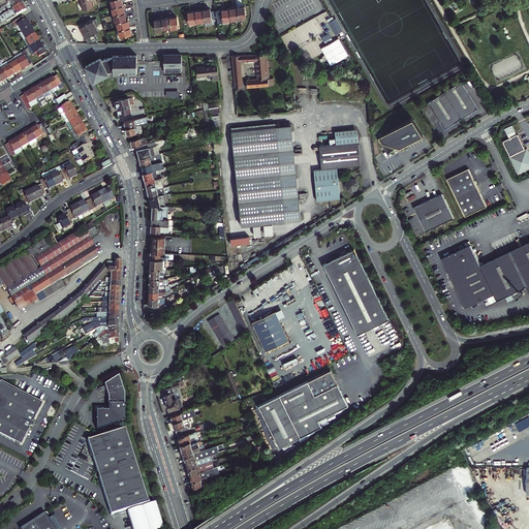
[(8,11),(21,4),(19,0),(14,0),(6,5),(0,8),(0,12),(6,9),(8,11)]
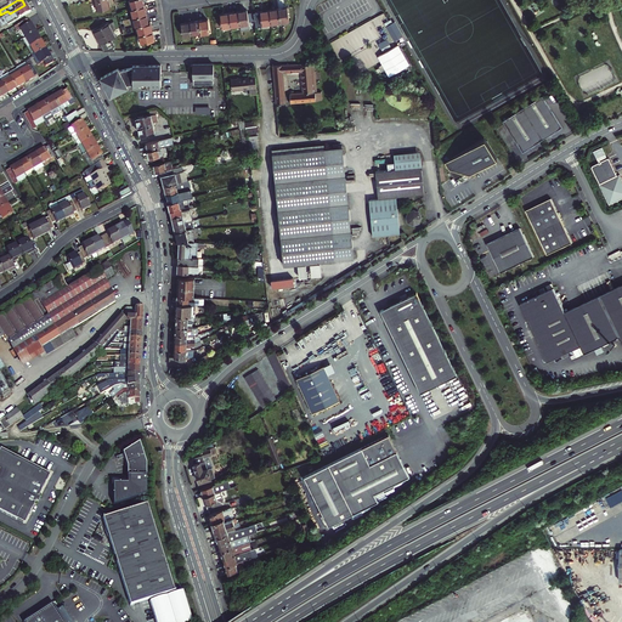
[(108,0),(95,0),(99,10),(109,7),(108,0)]
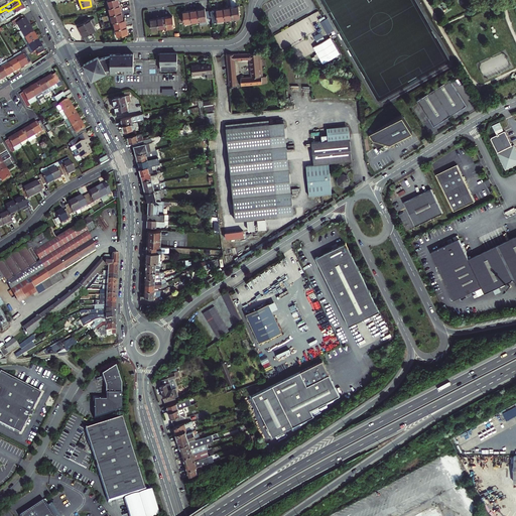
[(21,4),(20,4),(8,11),(0,15),(0,23),(24,10),(21,4)]
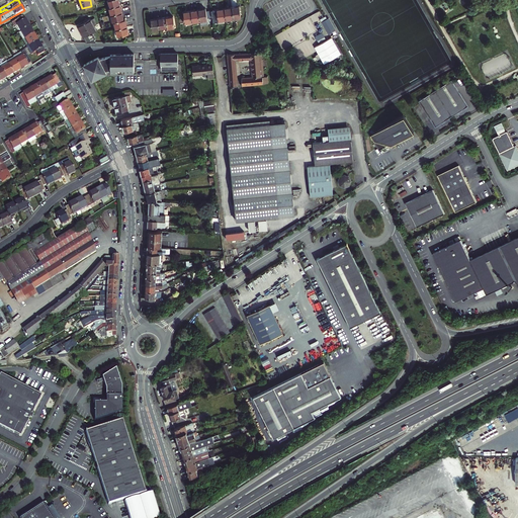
[(109,7),(111,14),(122,12),(120,4),(110,7),(109,7)]
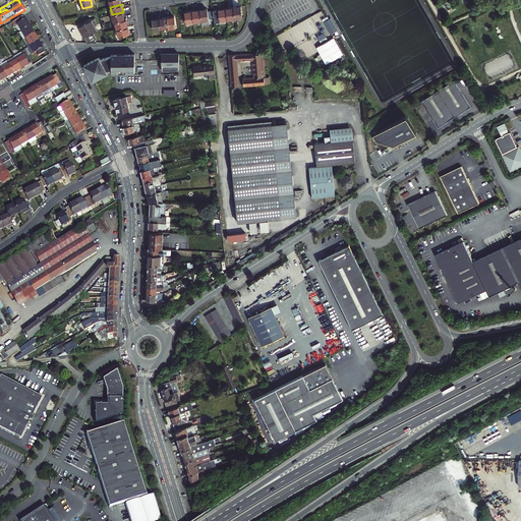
[(234,9),(235,19),(236,19),(239,19),(243,18),(241,8),(234,9)]
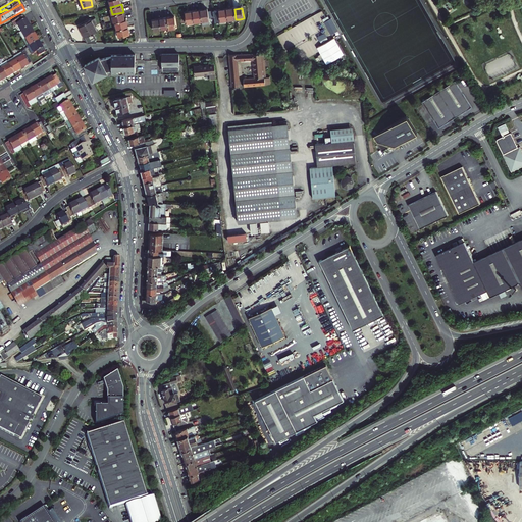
[(232,20),(236,19),(235,9),(226,10),(227,21),(232,20)]
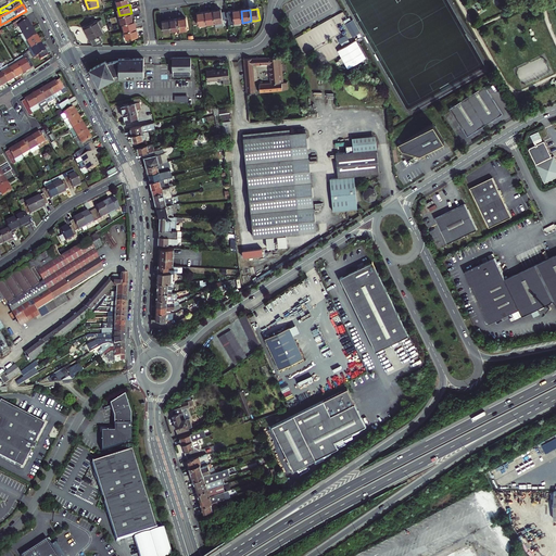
[(222,11),(213,12),(215,24),(217,24),(223,23),(222,11)]
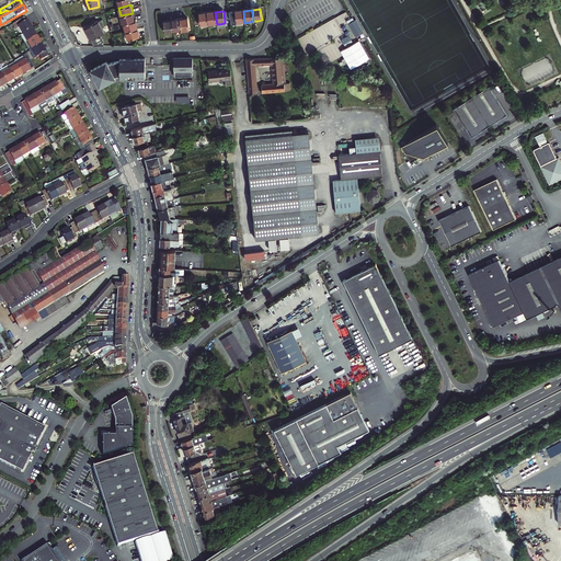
[(244,23),(243,11),(229,13),(231,24),(237,24),(240,23),(244,23)]
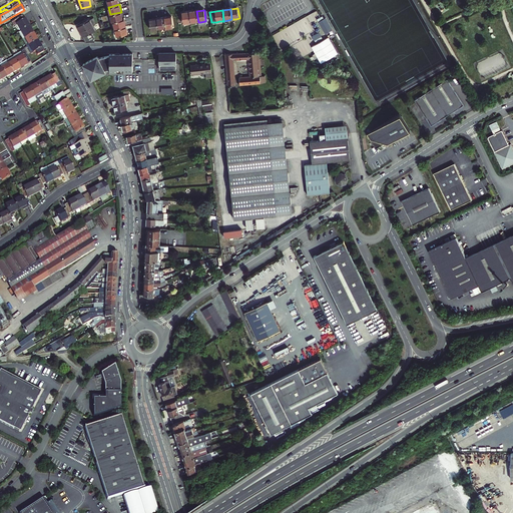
[(198,22),(196,11),(189,12),(190,23),(191,23),(194,22),(198,22)]
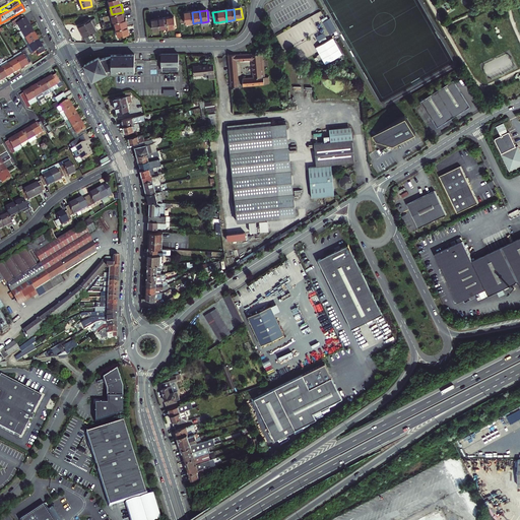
[(114,21),(116,21),(125,19),(123,12),(112,14),(114,21)]
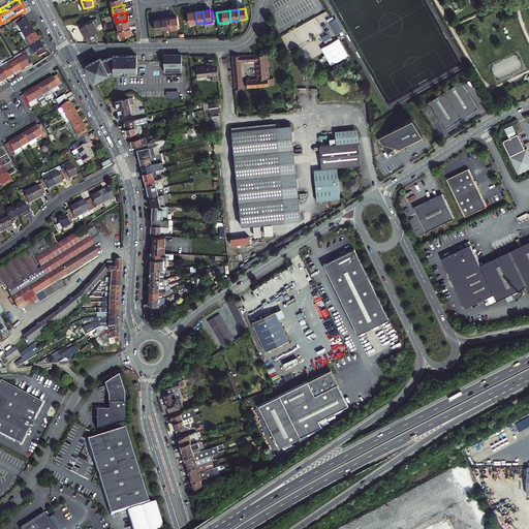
[(196,24),(195,12),(187,13),(188,25),(193,24),(195,24),(196,24)]
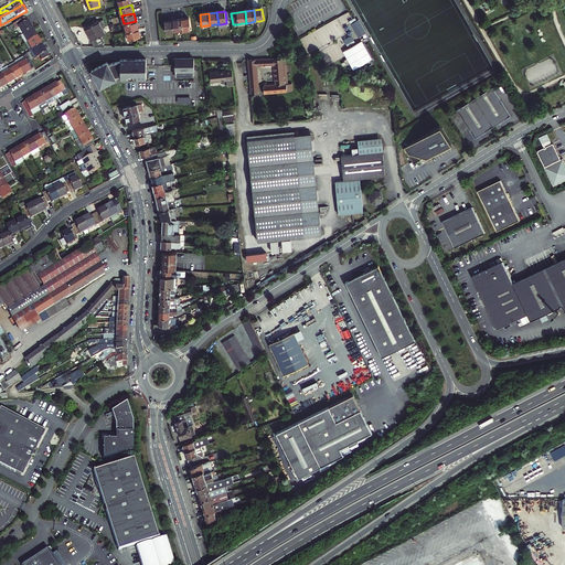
[(17,25),(21,35),(31,30),(25,21),(24,21),(22,18),(11,24),(12,28),(17,25)]
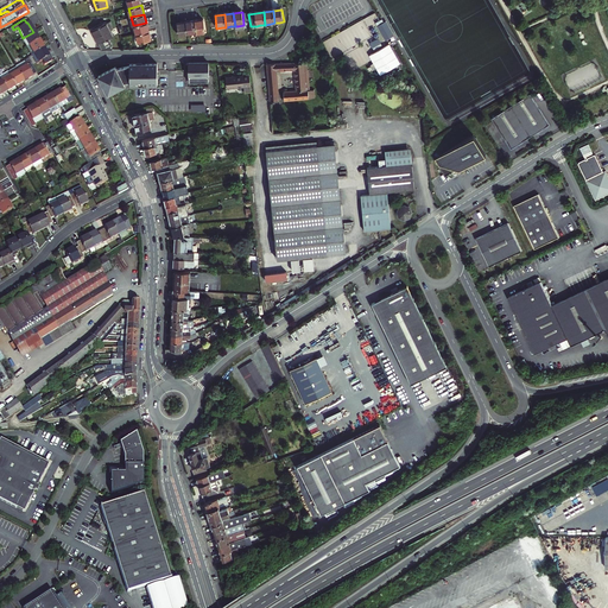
[(203,20),(195,21),(196,35),(197,36),(201,35),(206,35),(203,20)]
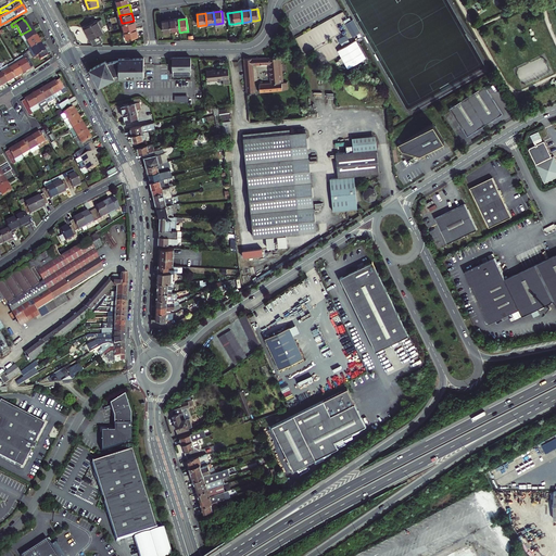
[(361,32),(354,19),(345,23),(353,36),(361,32)]
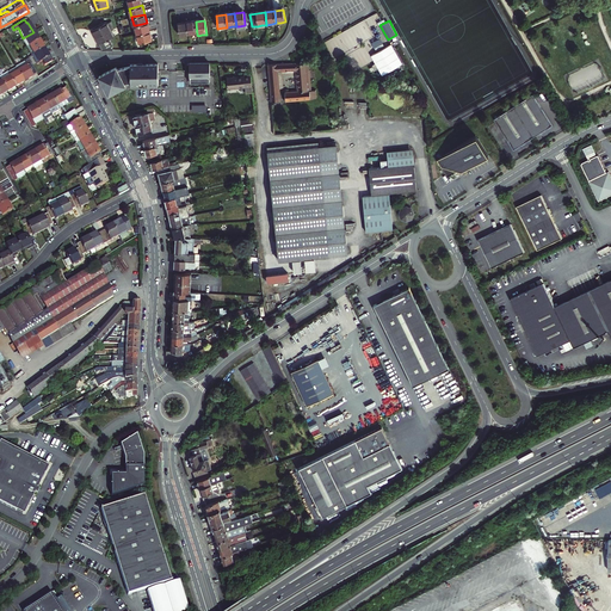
[(107,23),(92,30),(102,49),(112,49),(112,41),(110,37),(115,36),(112,30),(113,30),(111,22),(107,23)]
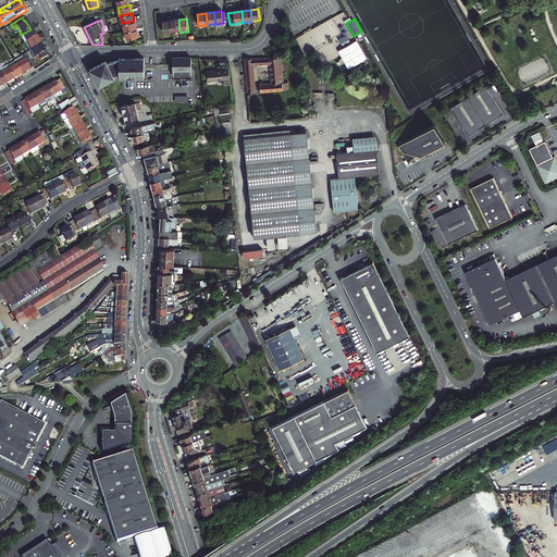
[(124,23),(125,32),(137,28),(135,20),(134,21),(124,23)]
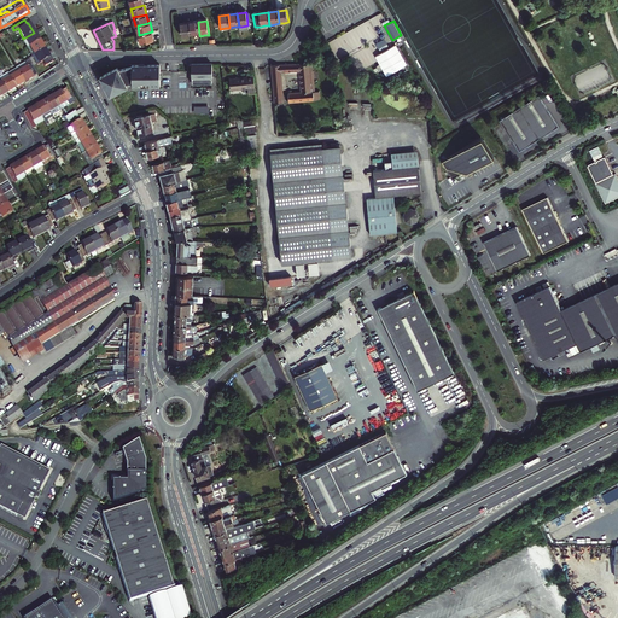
[(198,22),(190,23),(191,36),(193,35),(199,35),(198,22)]
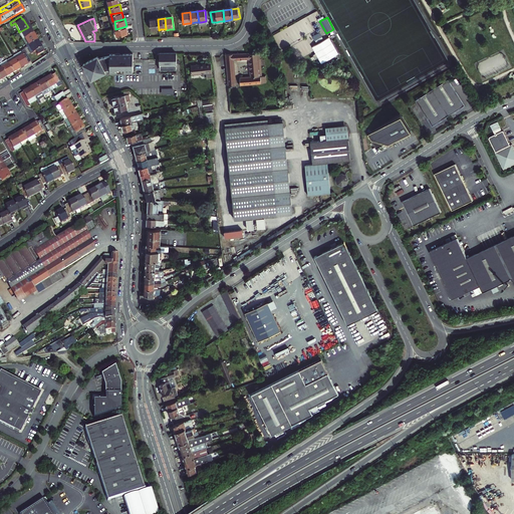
[(159,30),(158,19),(150,20),(151,31),(152,31),(155,30),(159,30)]
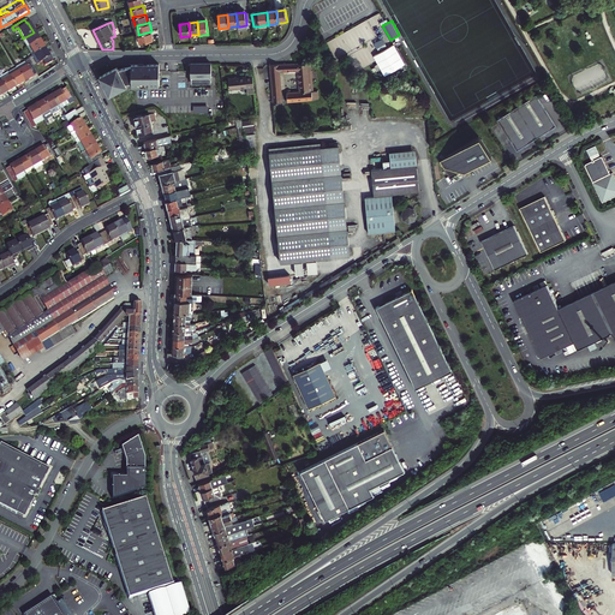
[(151,31),(138,35),(141,42),(147,41),(154,40),(151,31)]
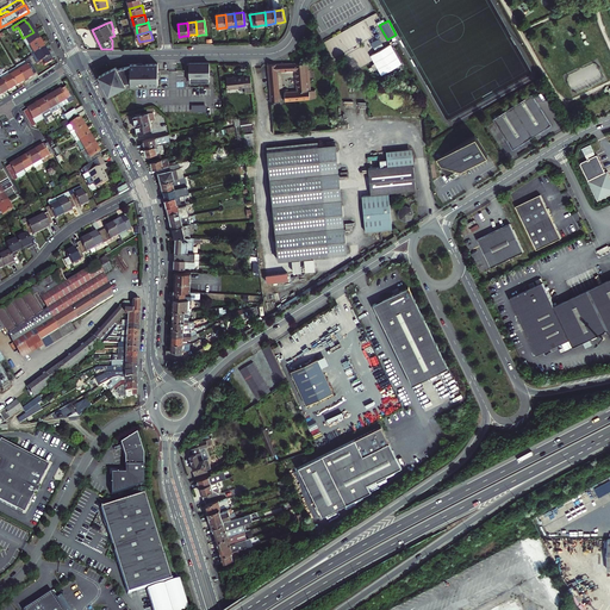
[(38,41),(33,32),(23,38),(27,45),(38,41)]
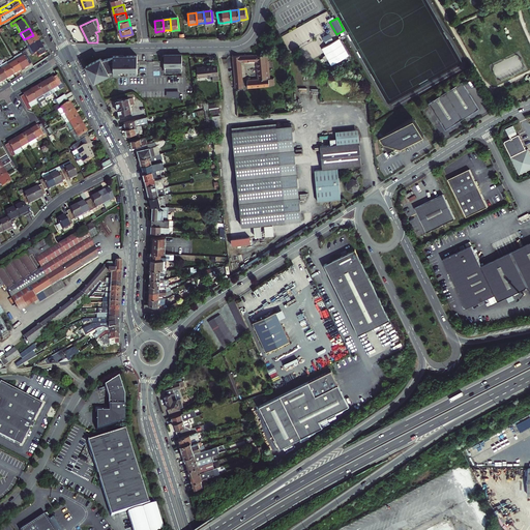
[(120,42),(128,42),(126,35),(121,36),(119,30),(117,30),(120,42)]
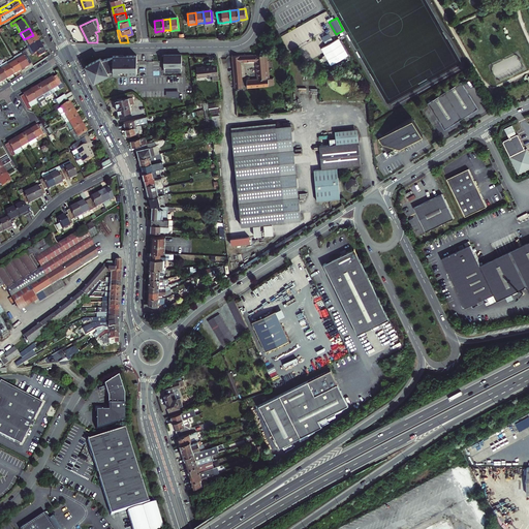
[(24,39),(28,48),(37,42),(33,35),(24,39)]
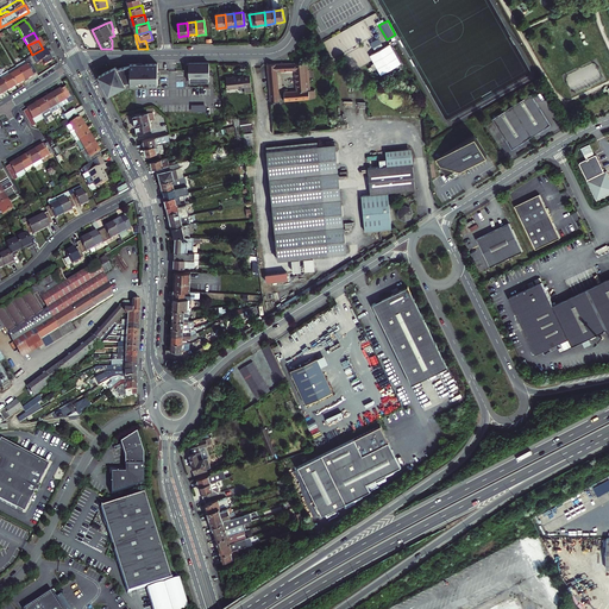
[(382,49),(378,43),(375,45),(377,51),(370,56),(382,75),(402,64),(390,44),(382,49)]
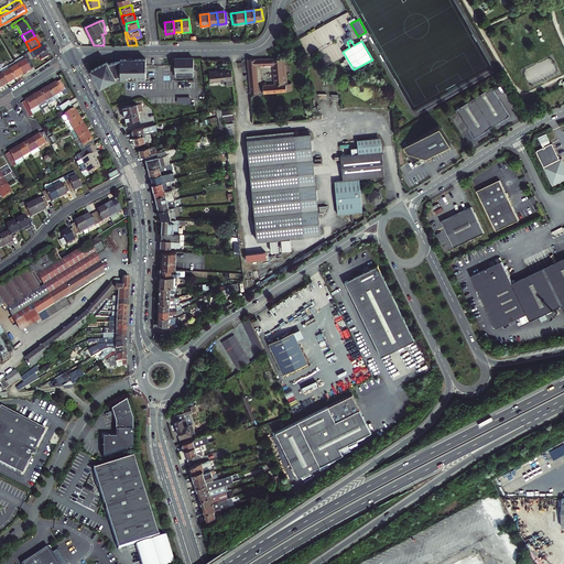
[(44,53),(40,45),(30,51),(28,52),(32,60),(36,57),(40,62),(46,57),(44,53)]
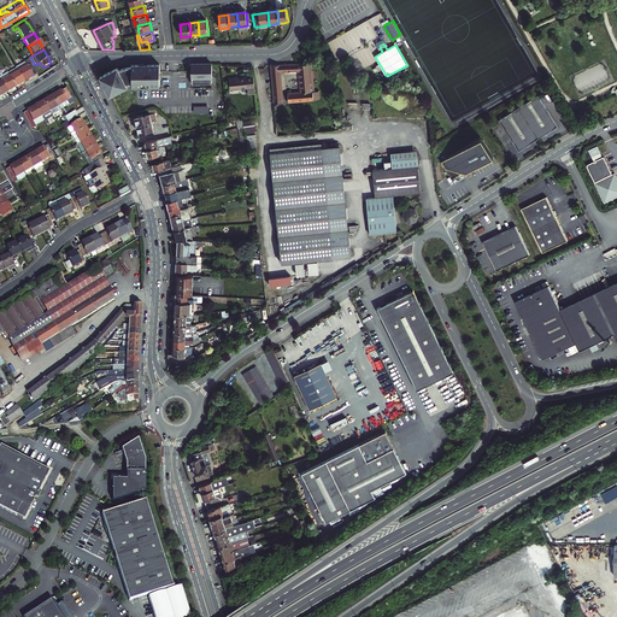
[(23,62),(15,68),(23,82),(31,77),(30,77),(35,74),(30,64),(27,66),(24,63),(23,62)]
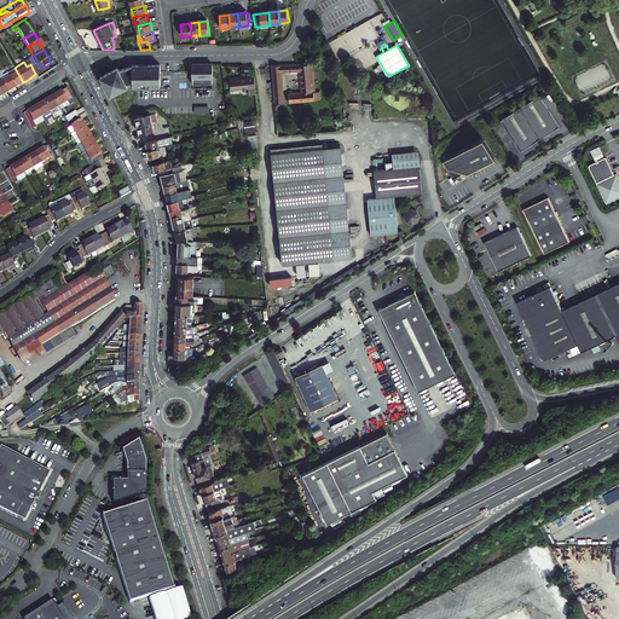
[(132,64),(132,65),(119,69),(117,67),(100,76),(110,96),(123,88),(123,90),(128,87),(127,86),(133,82),(133,85),(142,85),(142,86),(150,86),(150,85),(161,85),(161,76),(162,76),(162,71),(161,71),(161,64),(149,64),(149,65),(145,65),(145,63),(140,63),(140,64),(132,64)]
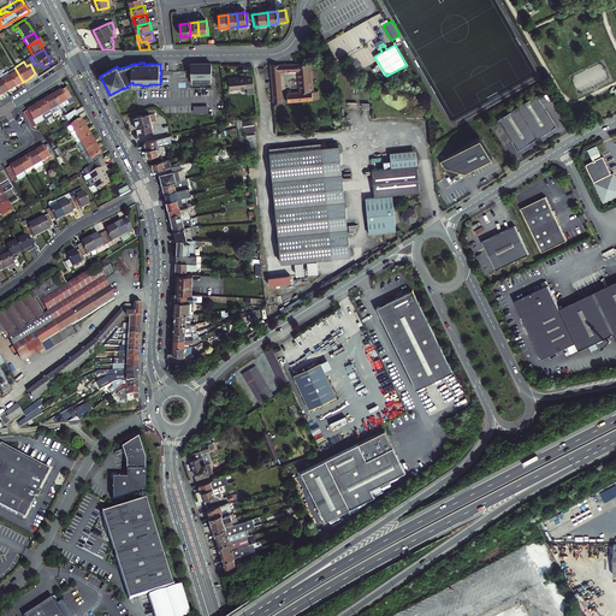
[(212,63),(191,63),(191,71),(191,76),(189,76),(189,81),(191,81),(191,82),(196,82),(201,82),(202,82),(207,82),(212,82),(212,81),(213,81),(213,76),(212,76),(212,71),(212,63)]
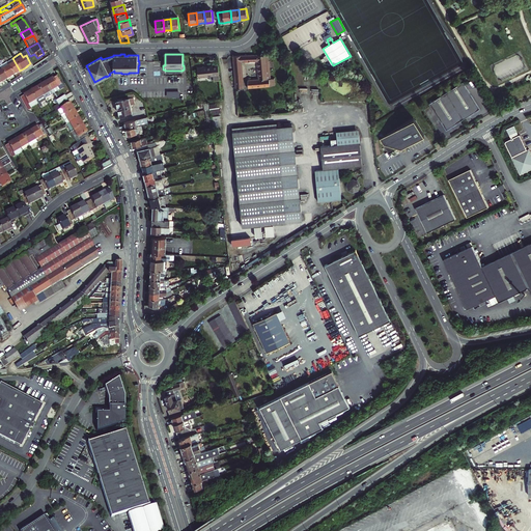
[(246,55),(247,62),(258,61),(259,79),(247,80),(248,86),(276,85),(276,78),(272,78),(271,60),(267,60),(267,54),(246,55)]
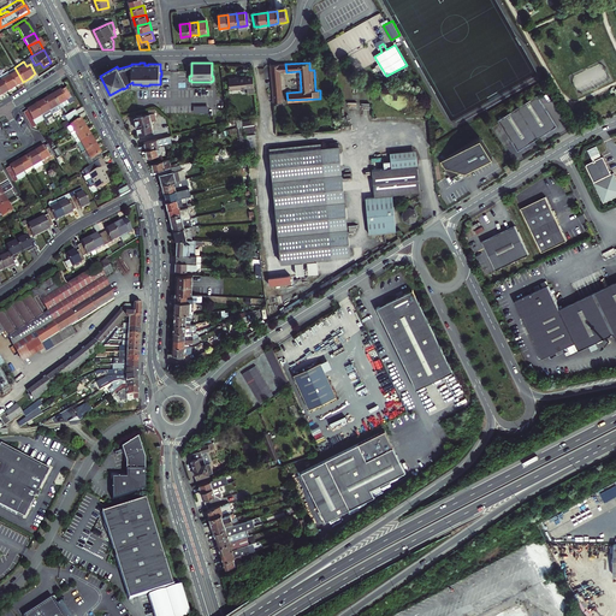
[(279,65),(271,65),(273,101),(282,101),(279,65)]
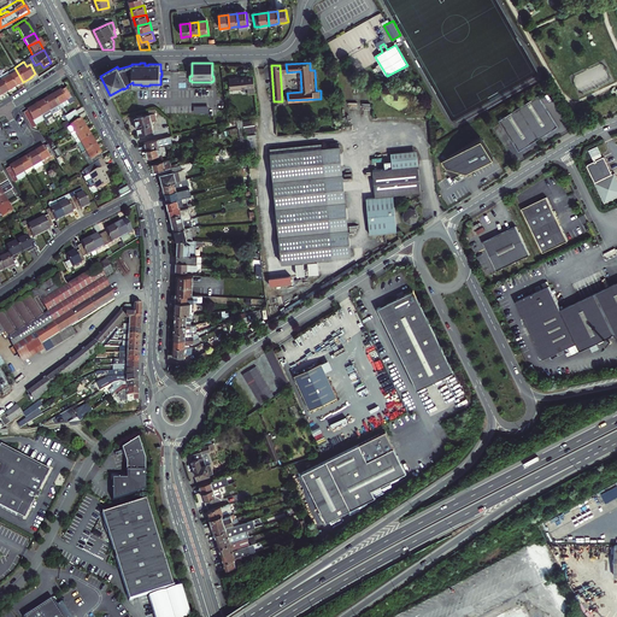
[(15,68),(6,71),(16,87),(23,82),(15,68)]
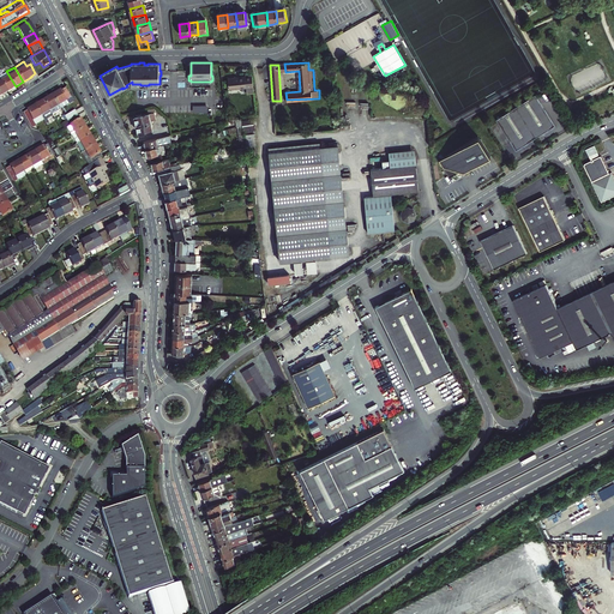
[(0,74),(0,79),(7,91),(16,86),(6,71),(0,74)]
